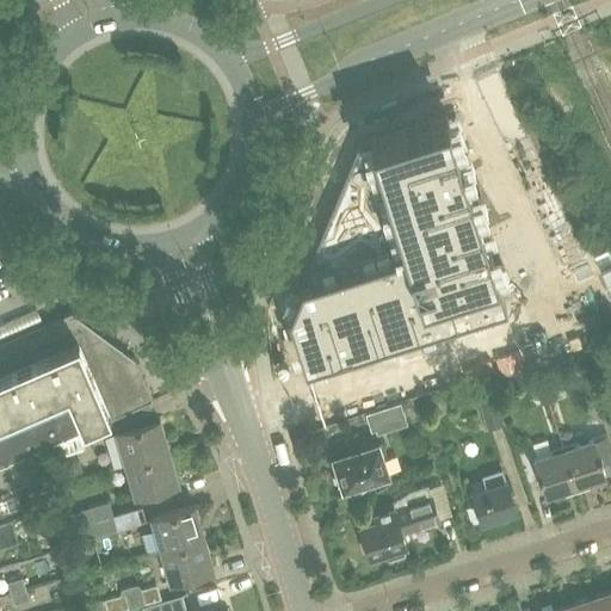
[(303,281),(300,289),(320,364),(433,322),(505,300),(495,270),(446,112),(371,136),(359,140),(303,281)]
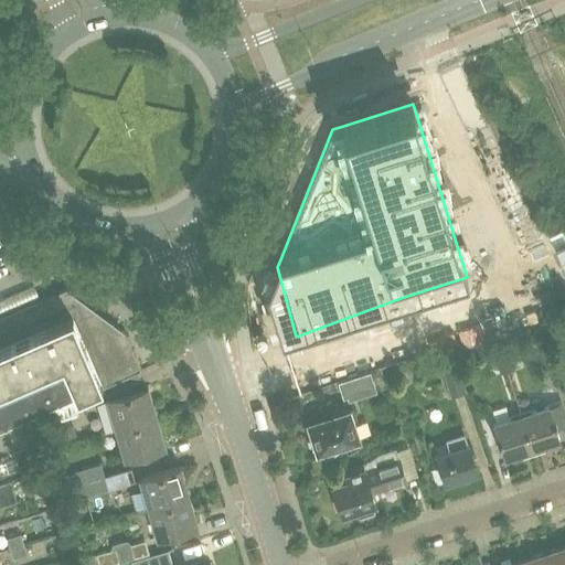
[(0,436),(30,424),(28,418),(46,409),(51,423),(78,414),(74,398),(141,369),(125,332),(66,288),(66,287),(53,292),(0,316),(0,436)]
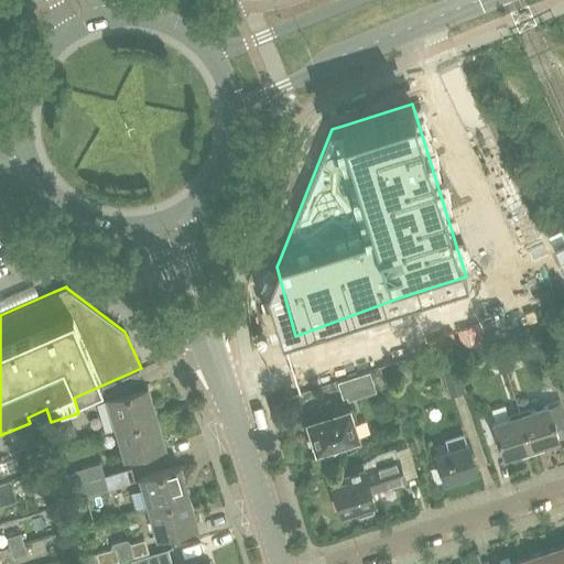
[(499,348),(488,351),(494,366),(497,365),(503,362),(499,348)]
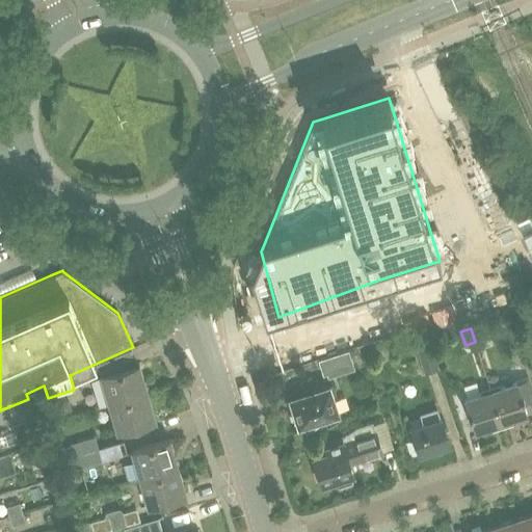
[(417,346),(415,347),(424,374),(440,369),(430,342),(429,342),(428,343),(417,346)]
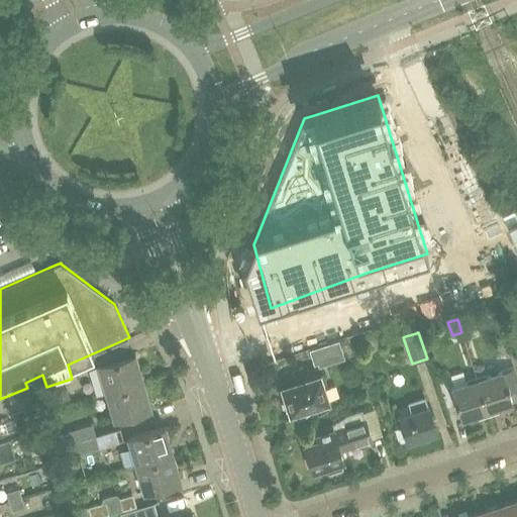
[(313,365),(317,364),(318,367),(344,358),(338,340),(308,349),(313,365)]
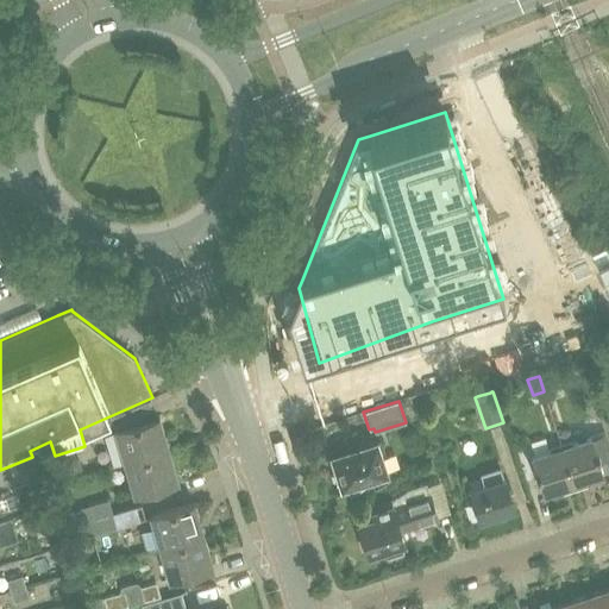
[(114,429),(104,437),(113,465),(124,462),(124,460),(168,447),(158,416),(114,429)]
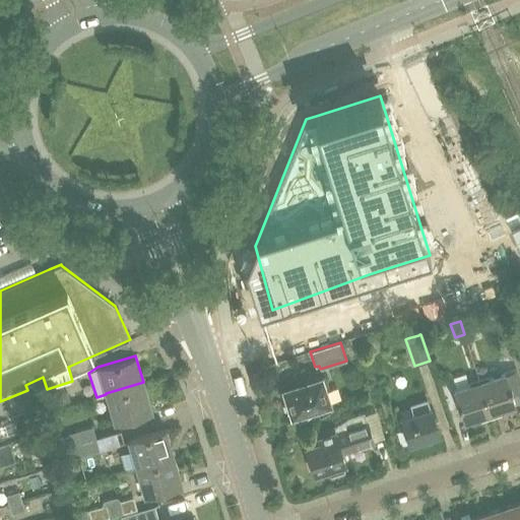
[(489,378),(479,381),(490,413),(492,412),(515,405),(511,393),(519,390),(519,377),(517,369),(505,373),(489,378)]
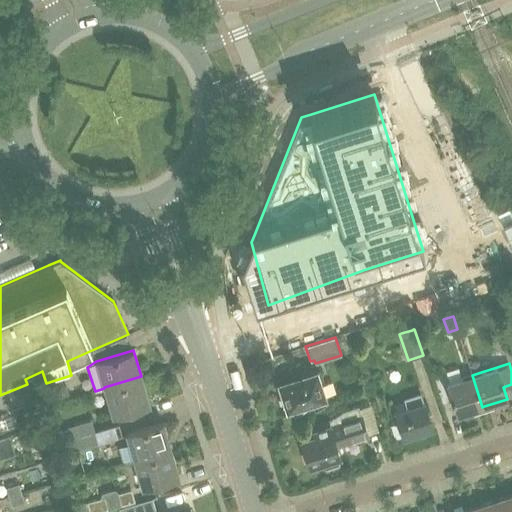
[(304,376),(280,384),(288,408),(290,408),(291,410),(291,411),(294,416),(308,407),(308,404),(307,402),(324,397),(319,384),(322,383),(318,369),(303,374),(304,376)]
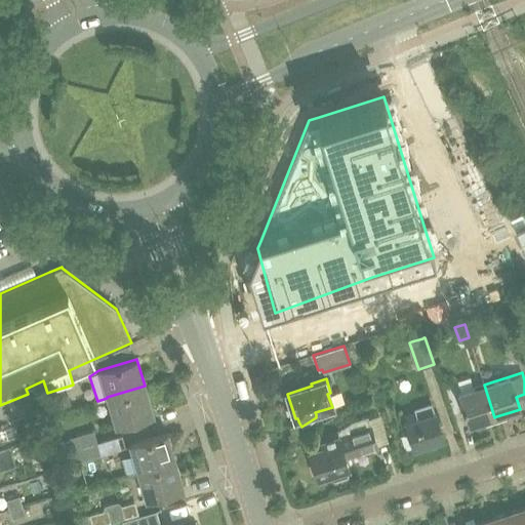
[(484,385),(483,385),(458,393),(469,426),(494,417),(484,385)]
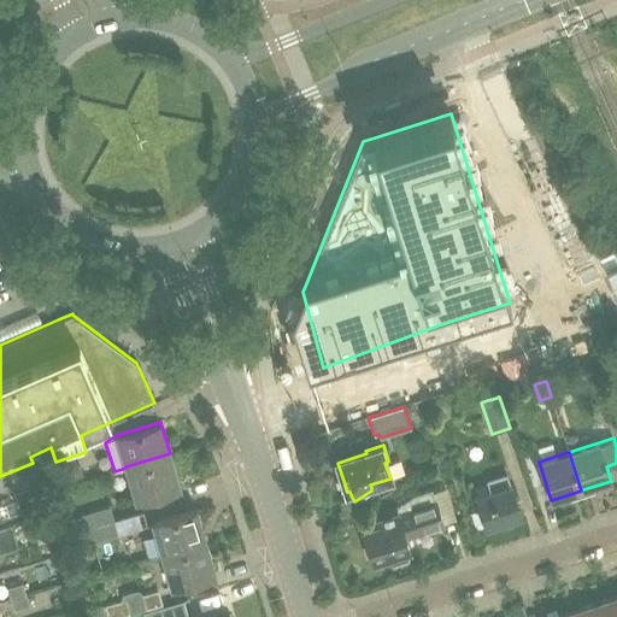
[(170,453),(125,466),(125,468),(135,500),(181,487),(170,453)]
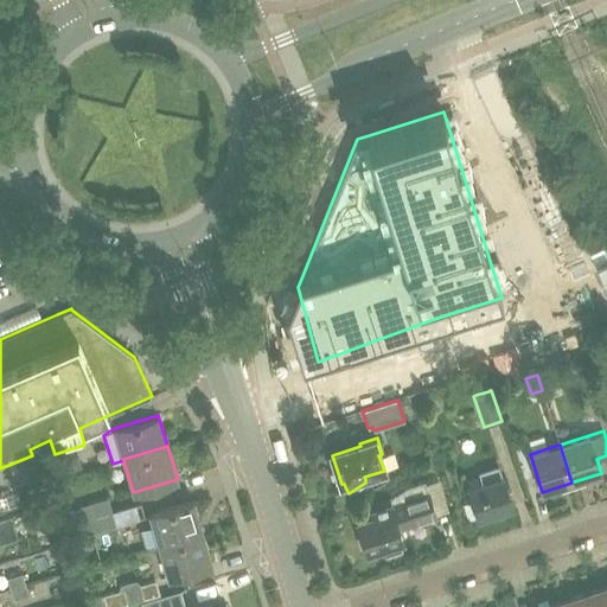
[(82,470),(77,454),(62,459),(66,474),(82,470)]
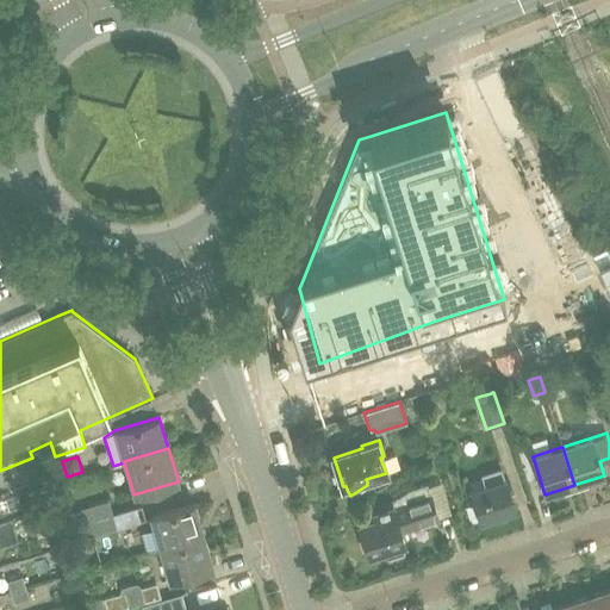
[(483,475),(485,485),(470,491),(479,521),(515,509),(505,479),(504,480),(500,470),(483,475)]
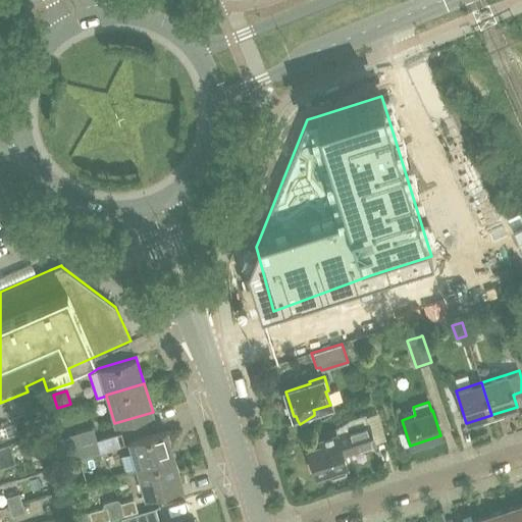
[(11,415),(16,434),(37,427),(32,408),(11,415)]
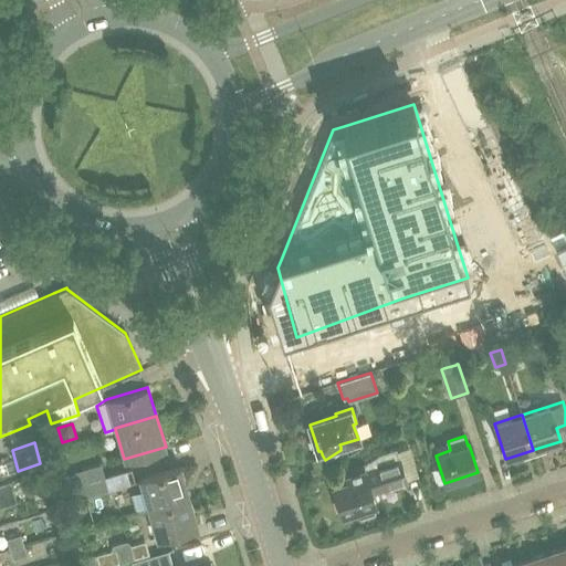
[(347,481),(331,486),(341,516),(357,511),(359,519),(375,513),(373,505),(375,505),(377,504),(373,493),(371,491),(380,488),(381,488),(390,484),(390,486),(407,481),(406,480),(399,459),(397,451),(396,449),(379,454),(363,464),(365,469),(352,473),(345,475),(347,481)]
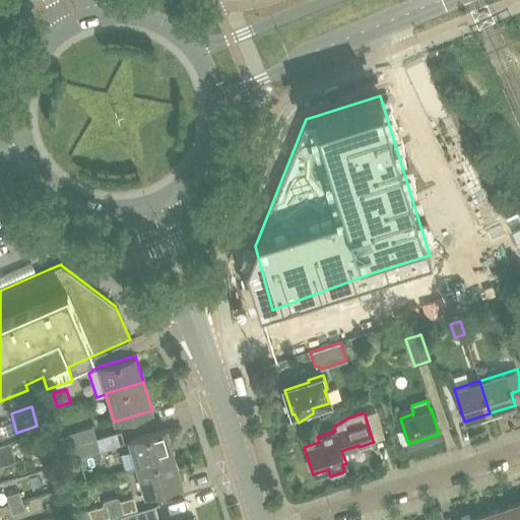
[(92,426),(67,434),(70,445),(95,438),(92,426)]
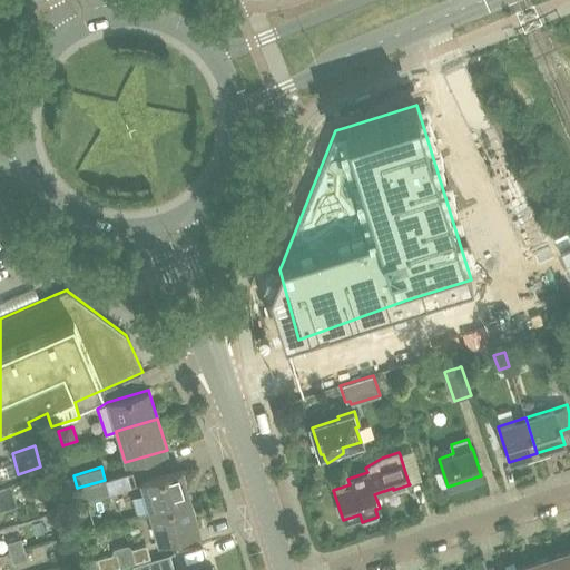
[(144,494),(133,498),(137,516),(148,511),(190,500),(182,469),(139,481),(144,494)]
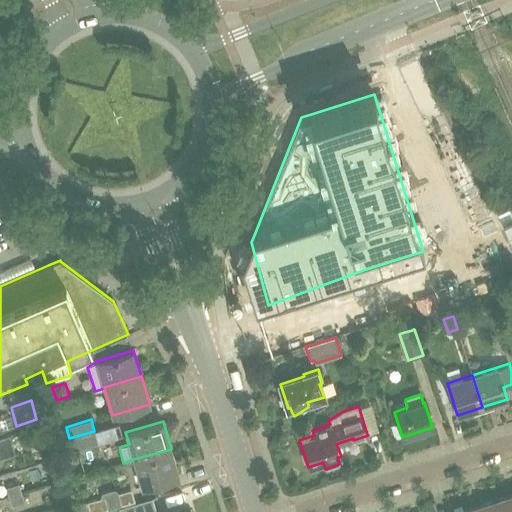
[(94,431),(69,438),(73,450),(98,443),(94,431)]
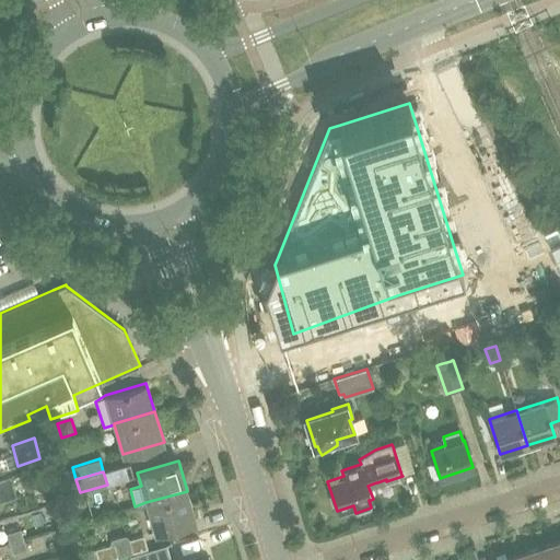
[(0,478),(0,501),(16,497),(10,476),(0,478)]
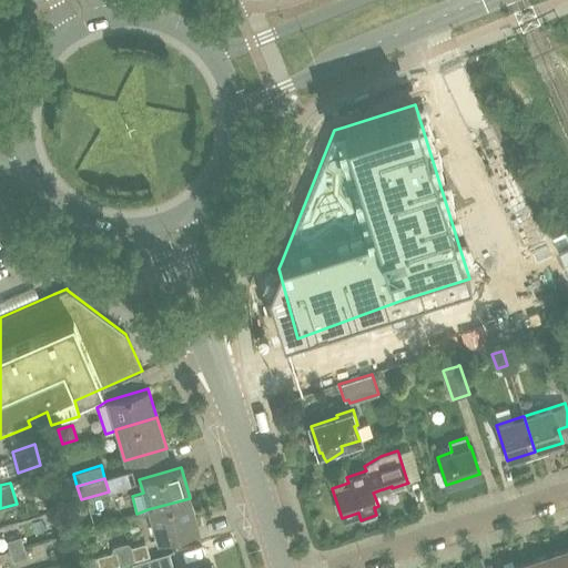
[(190,498),(148,509),(156,540),(199,528),(190,498)]
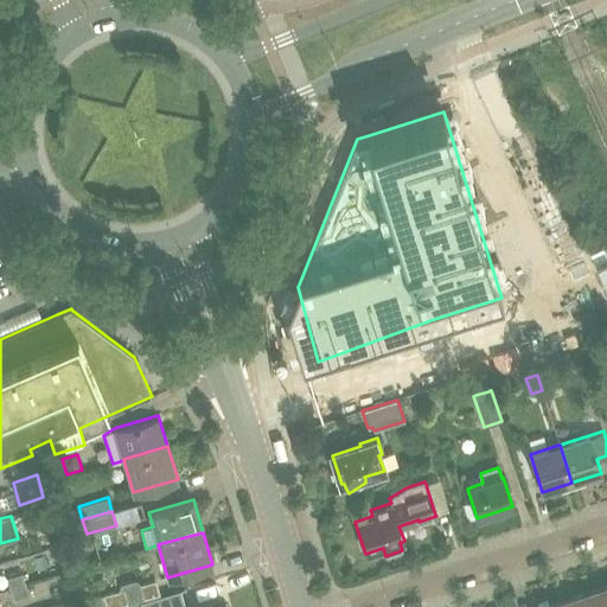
[(6,577),(10,587),(25,582),(23,573),(6,577)]
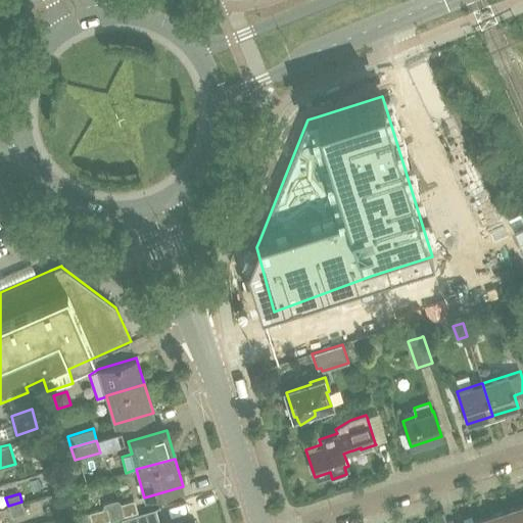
[(103,509),(89,513),(91,522),(99,522),(138,512),(134,500),(121,504),(116,500),(104,504),(103,509)]
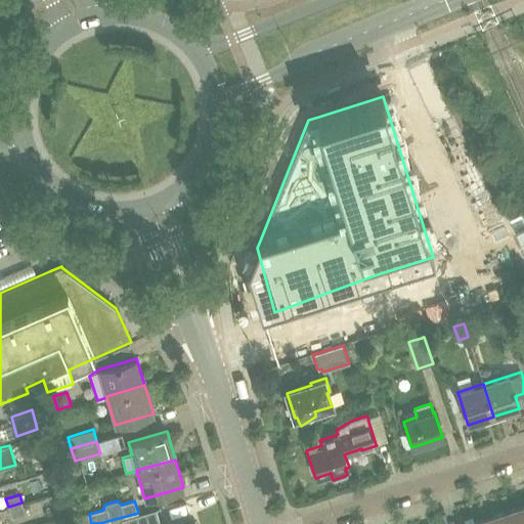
[(25,514),(22,503),(8,507),(11,518),(25,514)]
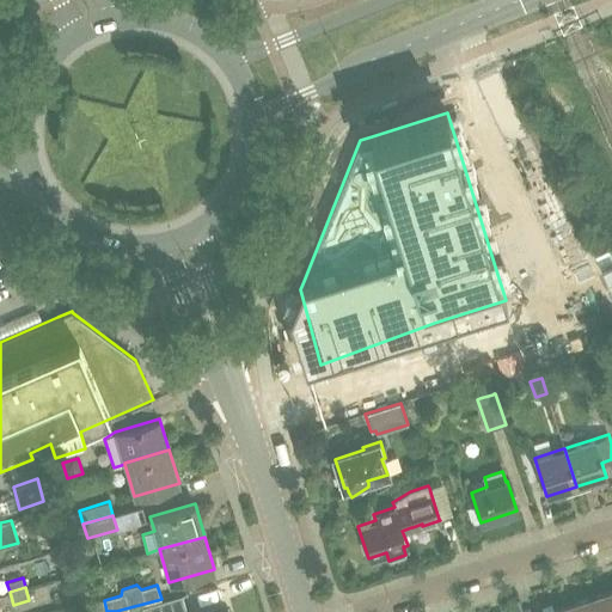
[(611,611),(611,589),(591,597),(595,611),(611,611)]
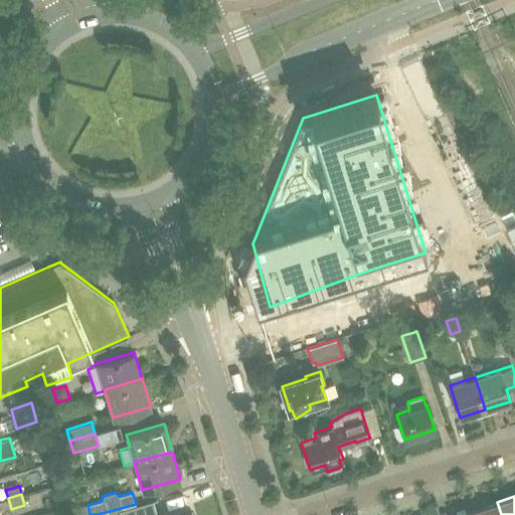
[(157,514),(153,500),(119,510),(120,514),(157,514)]
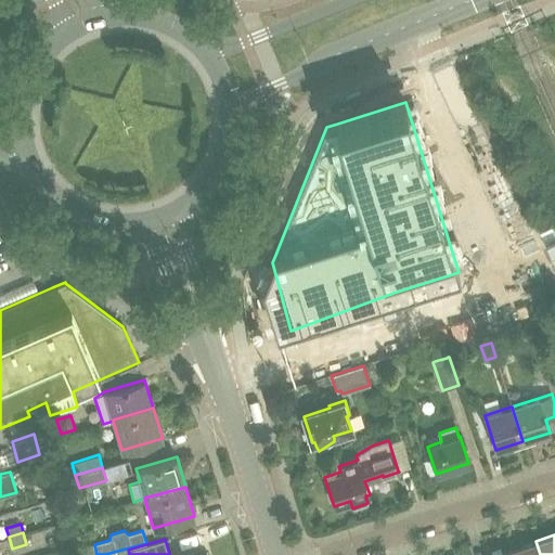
[(540,554),(536,541),(513,549),(514,554),(540,554)]
